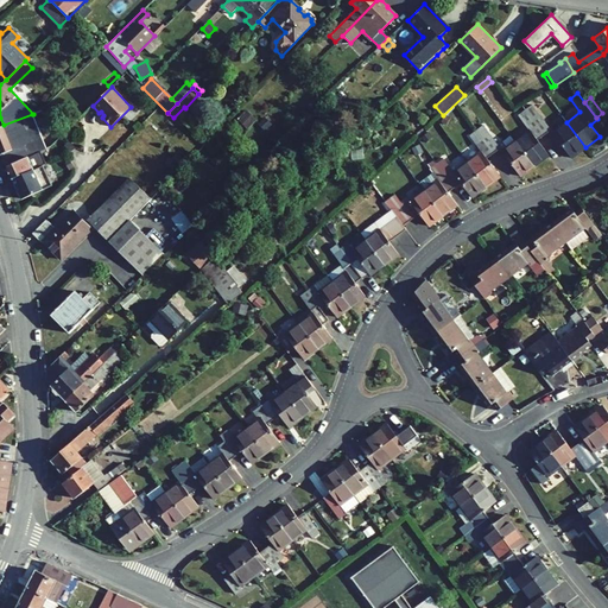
[(525,111),(544,135),(551,130),(532,106),(525,111)]
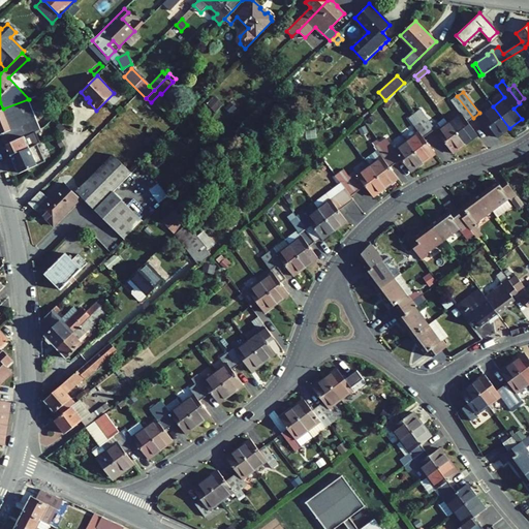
[(215,113),(222,104),(213,96),(206,103),(215,113)]
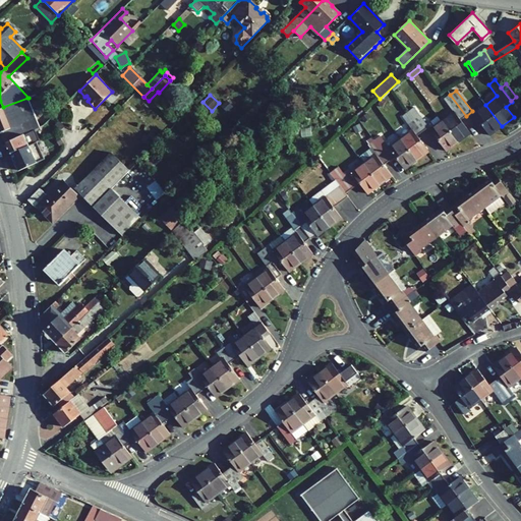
[(458,141),(470,132),(460,120),(466,116),(450,95),(446,98),(444,100),(453,112),(442,120),(458,141)]
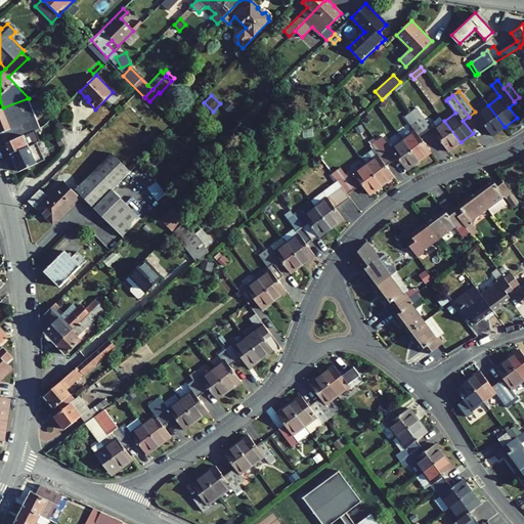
[(38,129),(30,112),(26,113),(24,107),(28,105),(30,104),(28,98),(0,108),(0,132),(0,133),(2,133),(6,144),(24,136),(24,135),(35,130),(38,129)]
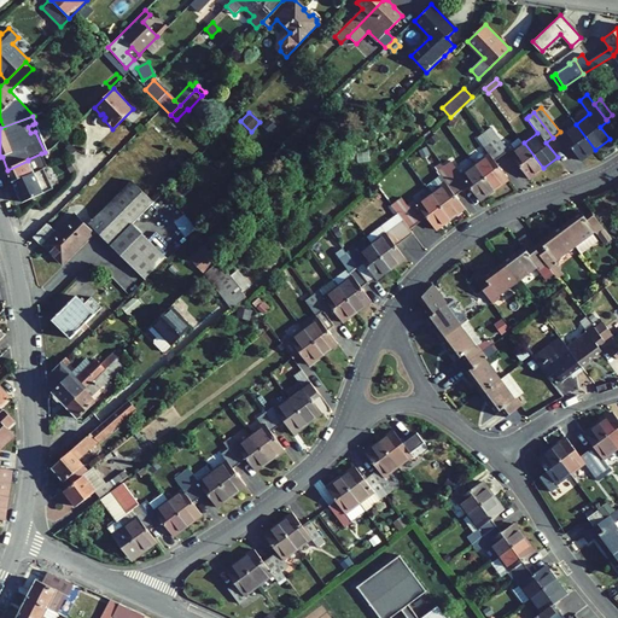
[(262,127),(267,132),(274,124),(269,120),(262,127)]
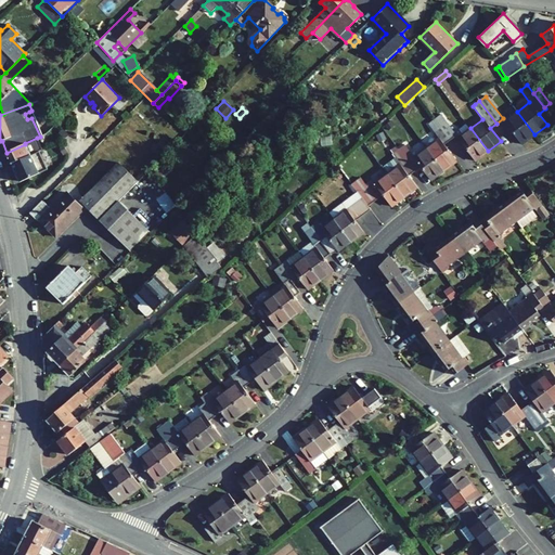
[(517,112),(504,121),(521,144),(534,134),(517,112)]
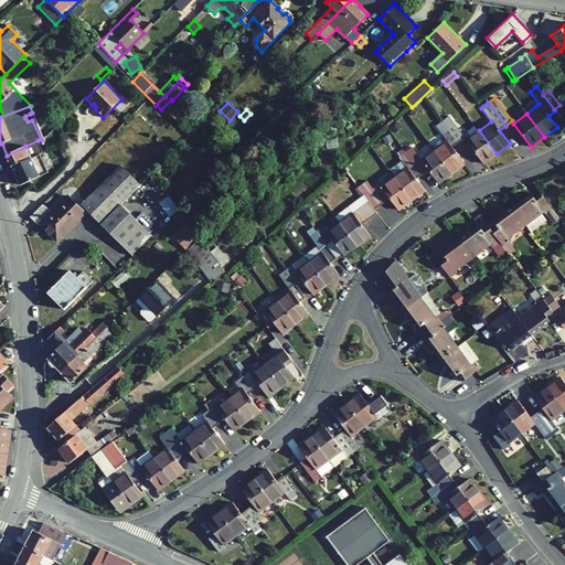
[(443,121),(458,142),(465,138),(449,117),(443,121)]
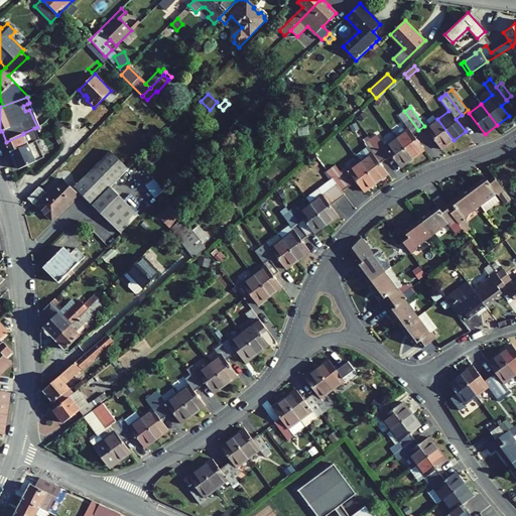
[(358,116),(361,120),(368,115),(364,111),(358,116)]
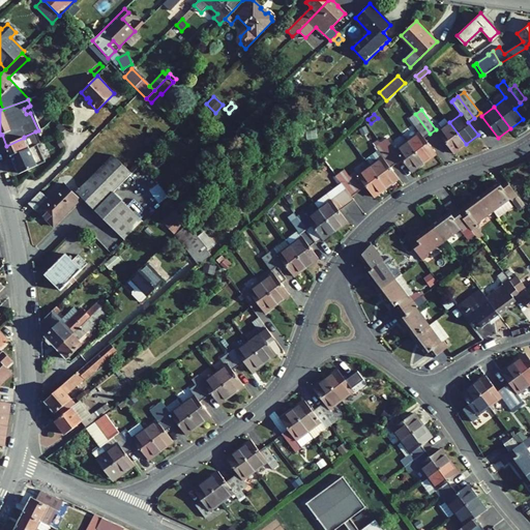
[(409,118),(419,133),(408,142),(423,163),(436,153),(424,138),(430,134),(415,114),(409,118)]
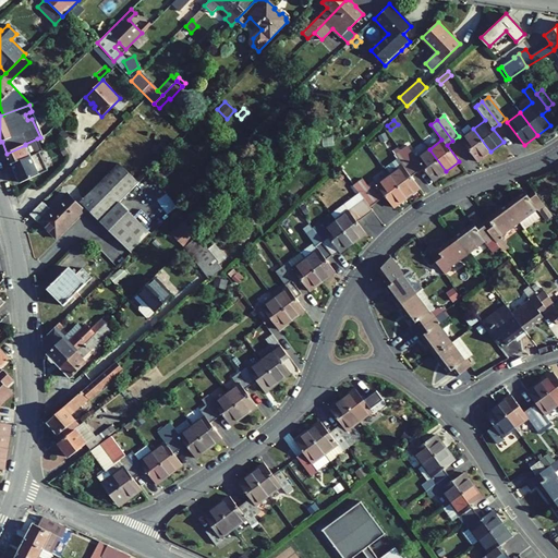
[(460,138),(477,161),(490,152),(473,129),(460,138)]
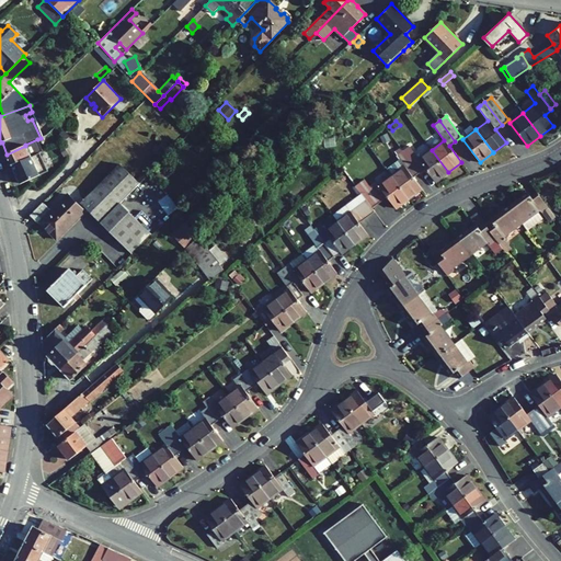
[(380,137),(382,144),(390,140),(387,134),(380,137)]
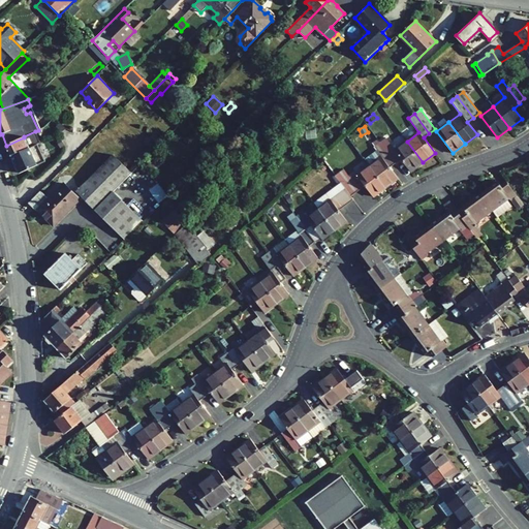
[(6,146),(11,155),(36,144),(40,142),(35,131),(24,136),(24,137),(6,146)]
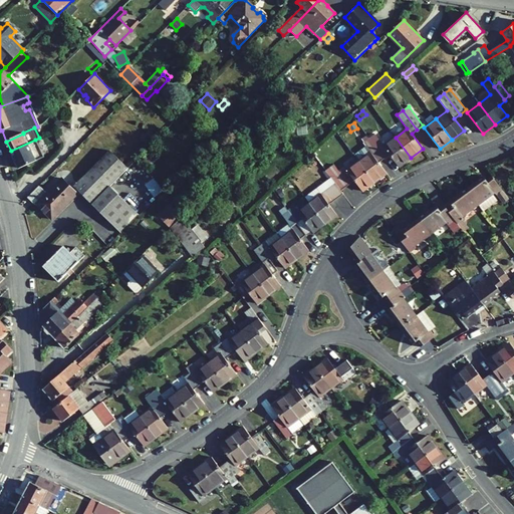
[(383,159),(390,155),(399,167),(411,158),(396,138),(383,146),(374,134),(368,139),(383,159)]
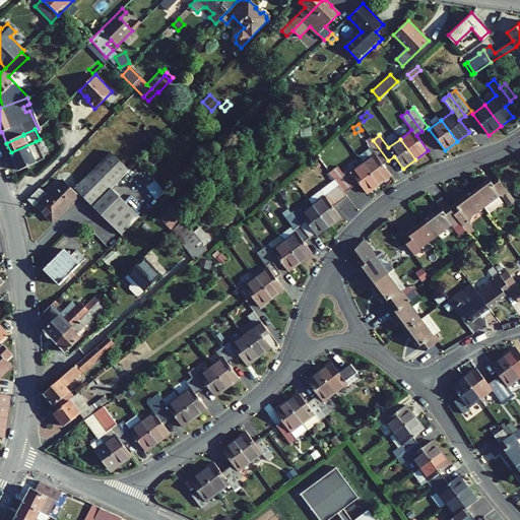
[(388,160),(373,140),(368,144),(367,144),(375,154),(364,164),(379,184),(391,175),(383,165),(388,160)]
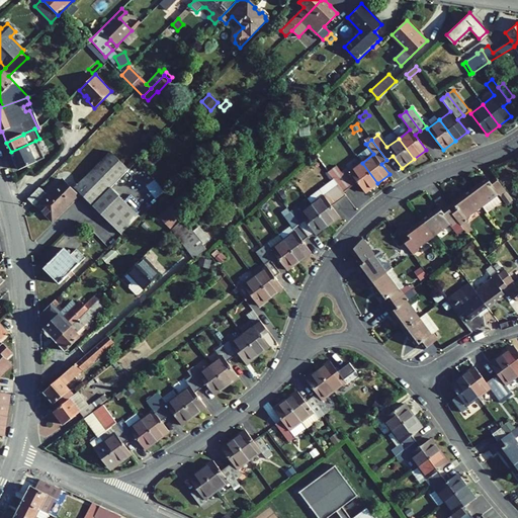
[(16,167),(19,169),(44,158),(35,141),(11,152),(14,160),(13,163),(16,167)]
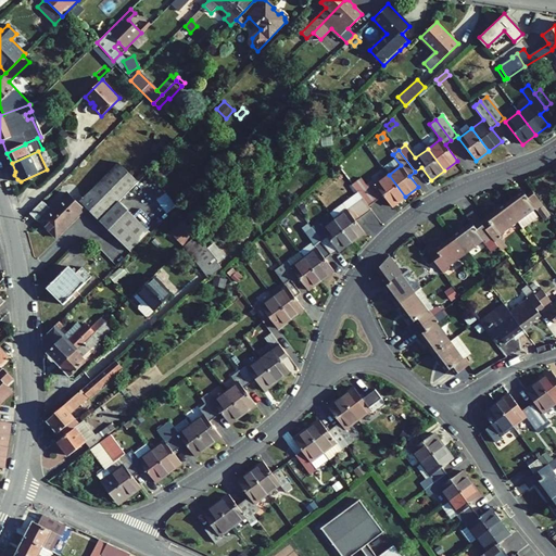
[(154,171),(158,175),(166,165),(163,162),(154,171)]
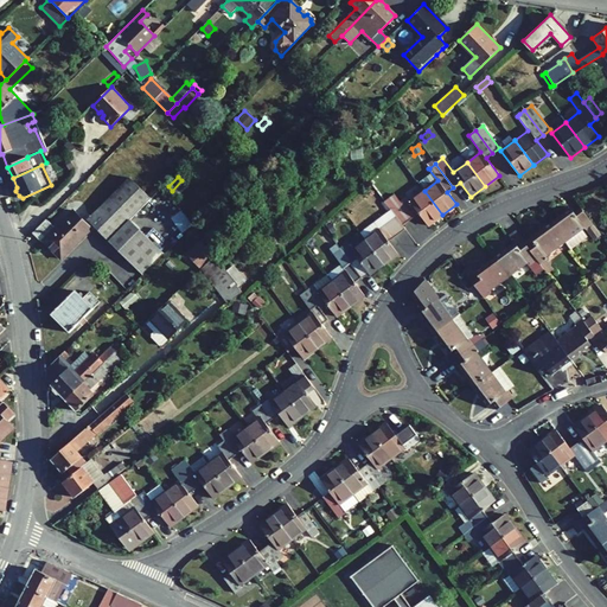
[(129,219),(149,199),(129,178),(87,221),(108,241),(129,219)]
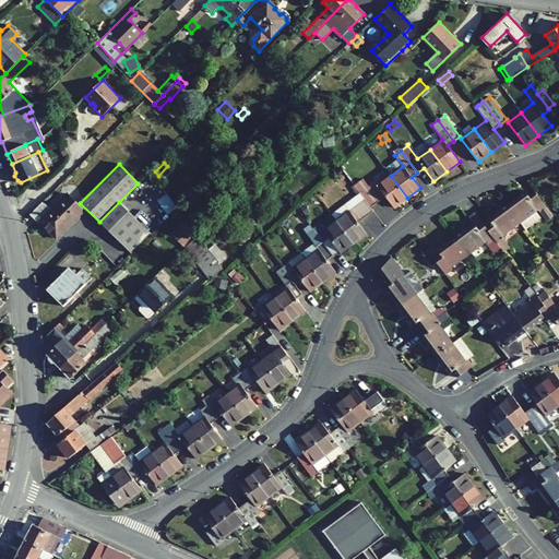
[(359,193),(370,207),(385,197),(394,207),(407,198),(391,176),(378,186),(376,182),(369,188),(363,179),(354,186),(359,193)]
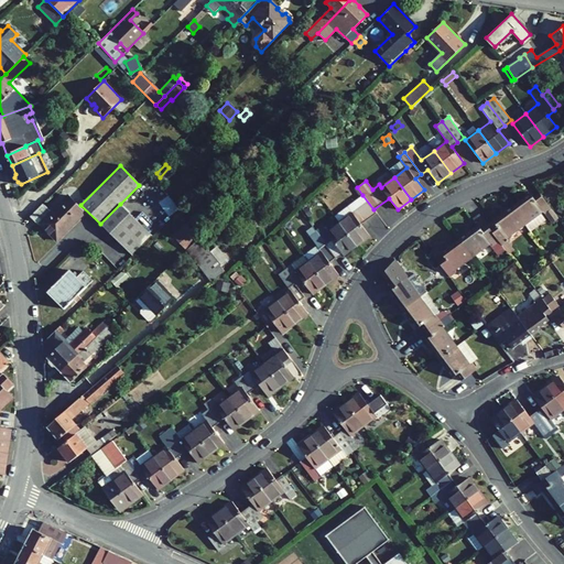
[(523,187),(507,201),(520,218),(527,226),(543,214),(539,209),(545,204),(538,193),(533,187),(527,192),(523,187)]
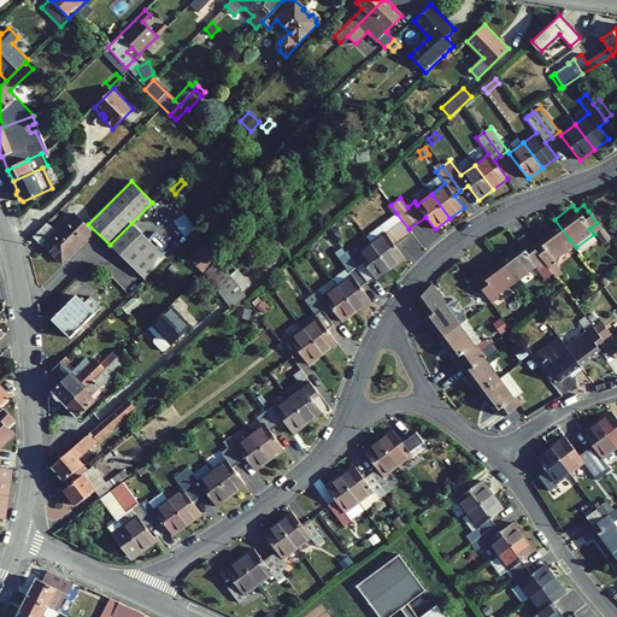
[(43,246),(63,264),(93,233),(74,213),(56,231),(47,223),(33,238),(42,247),(43,246)]
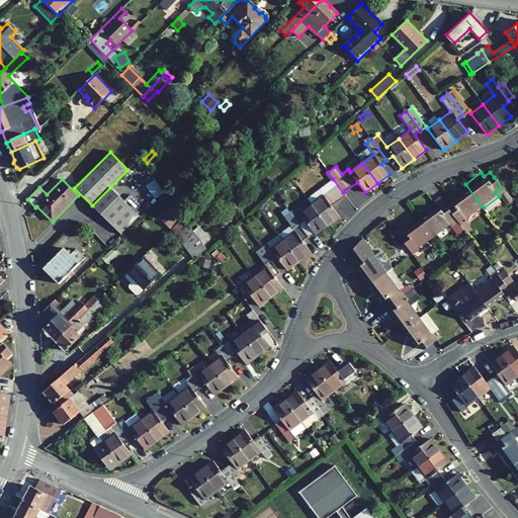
[(155,179),(145,186),(155,199),(164,192),(155,179)]
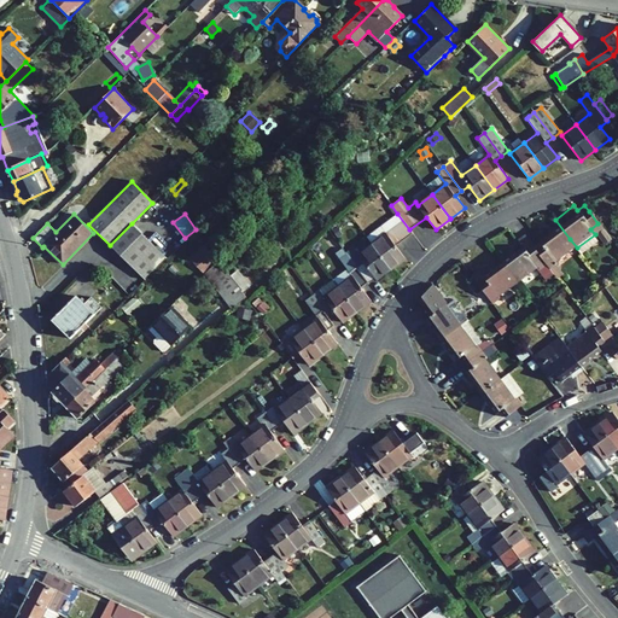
[(390,269),(404,258),(395,245),(412,233),(409,229),(397,214),(382,226),(386,233),(372,244),(390,269)]
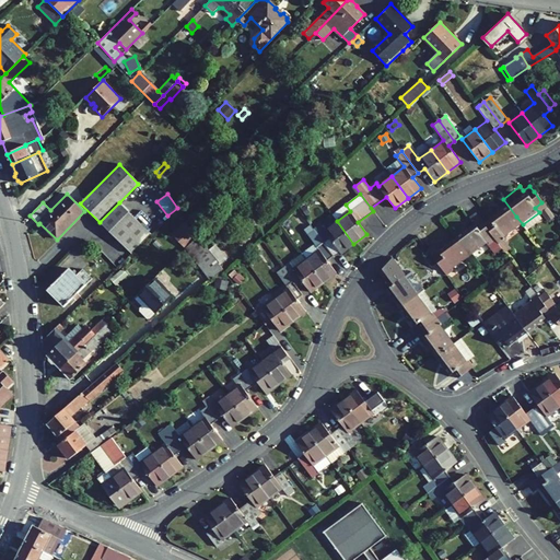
[(479,218),(482,221),(491,233),(494,237),(500,234),(498,231),(516,217),(503,199),(483,214),(479,218)]
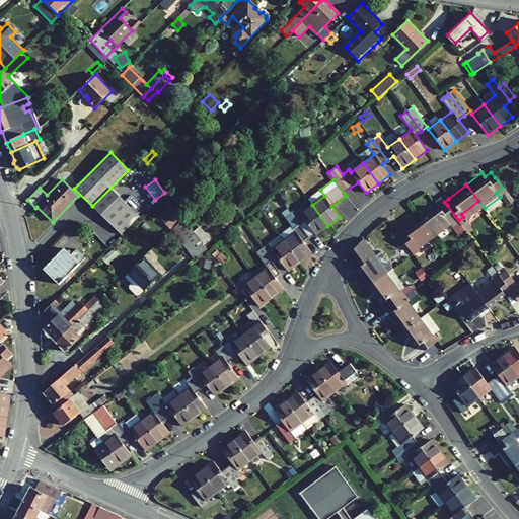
[(140,217),(110,188),(92,206),(122,235),(140,217)]
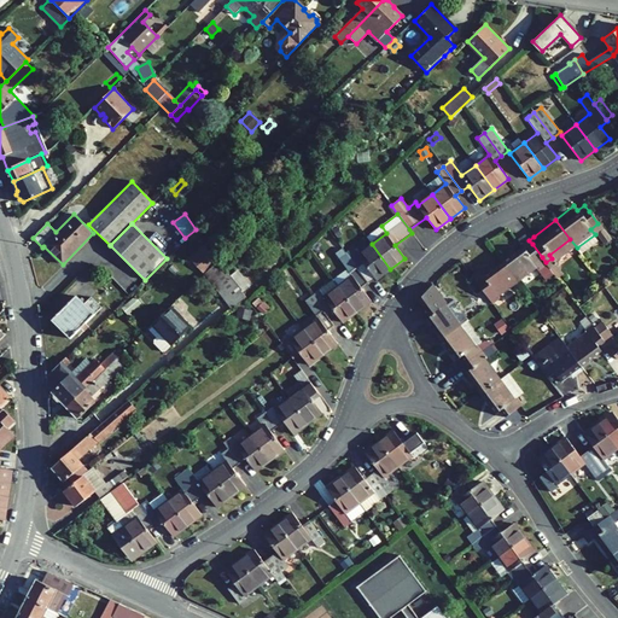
[(382,226),(367,237),(372,244),(386,233),(382,226)]
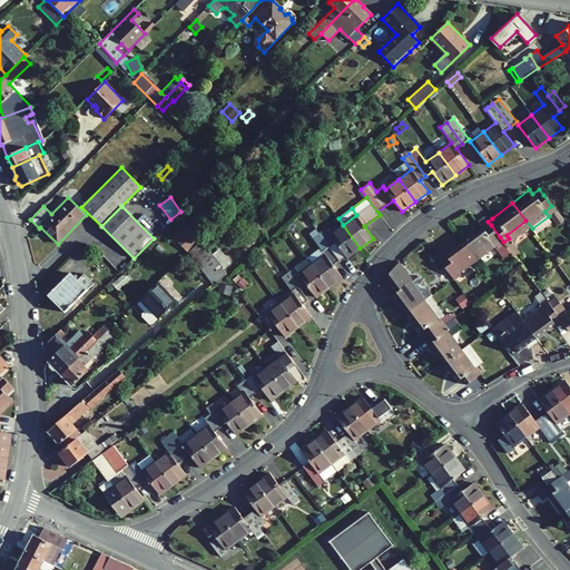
[(306,212),(311,219),(315,216),(311,209),(306,212)]
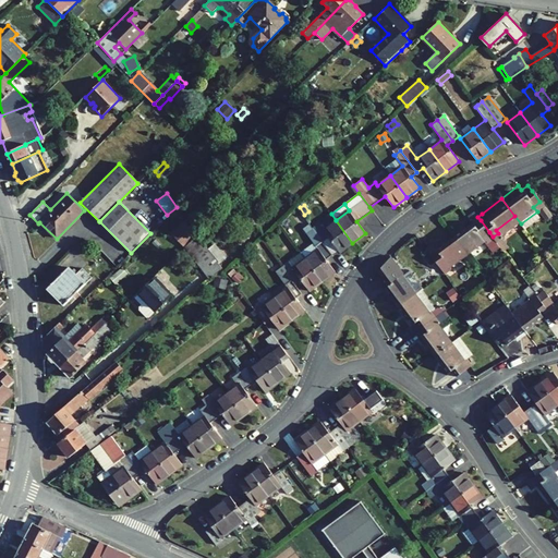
[(468,217),(450,230),(463,247),(480,235),(482,239),(489,232),(481,220),(477,217),(469,205),(462,210),(468,217)]
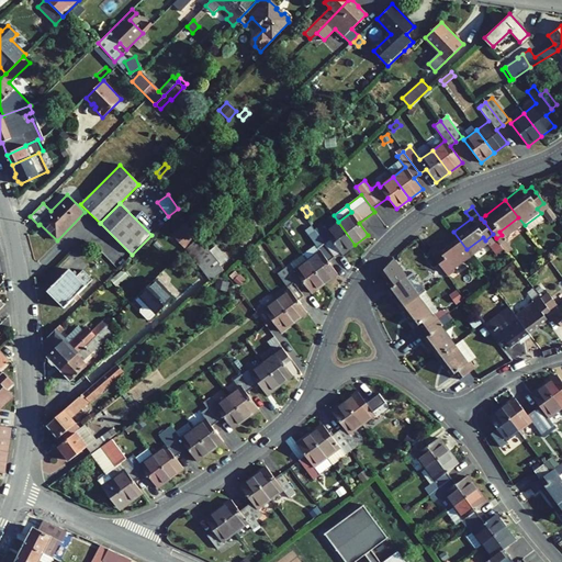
[(325,232),(321,226),(314,231),(325,244),(330,239),(341,255),(355,245),(338,222),(325,232)]
